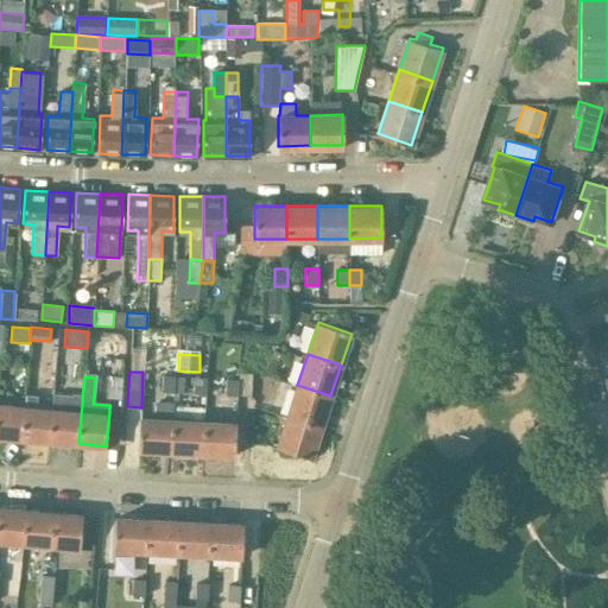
[(162,377),(160,392),(173,392),(175,377),(162,377)]
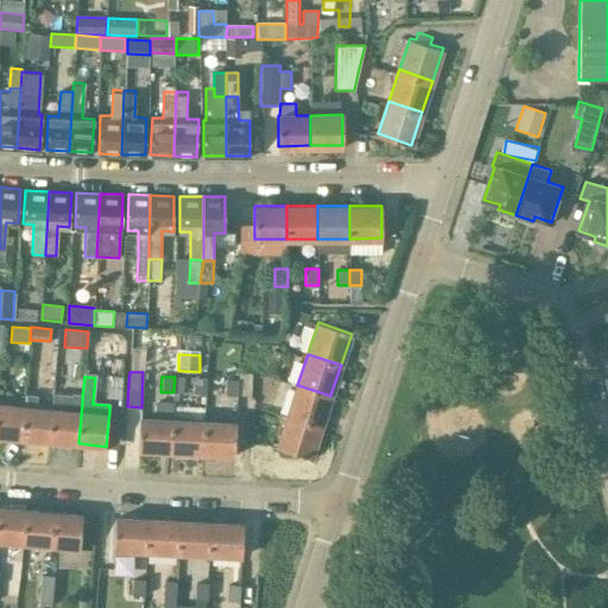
[(194,378),(192,394),(206,396),(207,379),(194,378)]
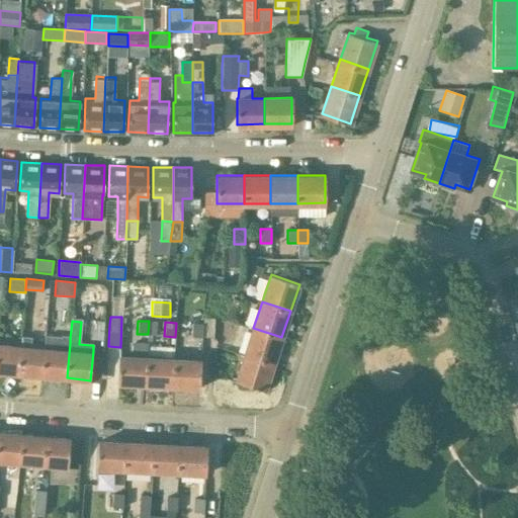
[(92,323),(91,331),(103,332),(104,324),(92,323)]
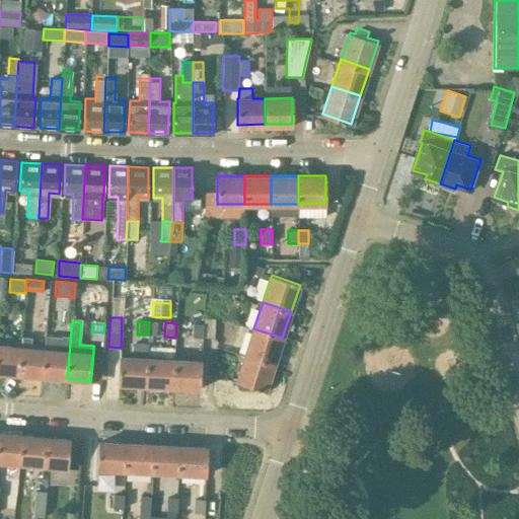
[(204,324),(193,324),(192,338),(203,339),(204,324)]
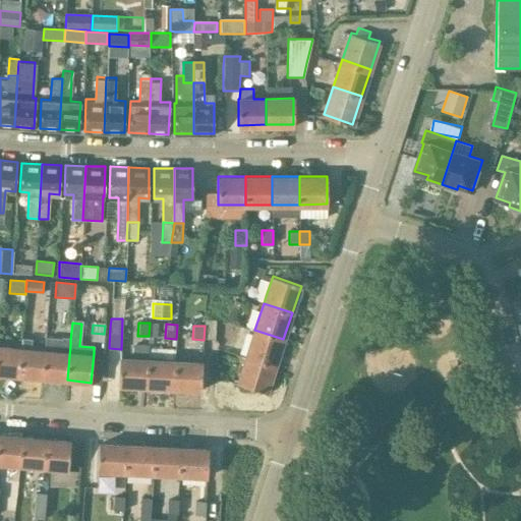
[(254,330),(246,355),(275,364),(283,339),(254,330)]
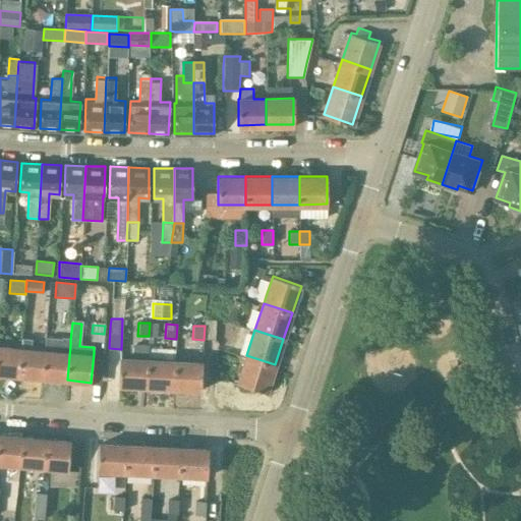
[(45,349),(42,378),(54,379),(67,380),(70,345),(70,343),(70,340),(46,338),(45,349)]
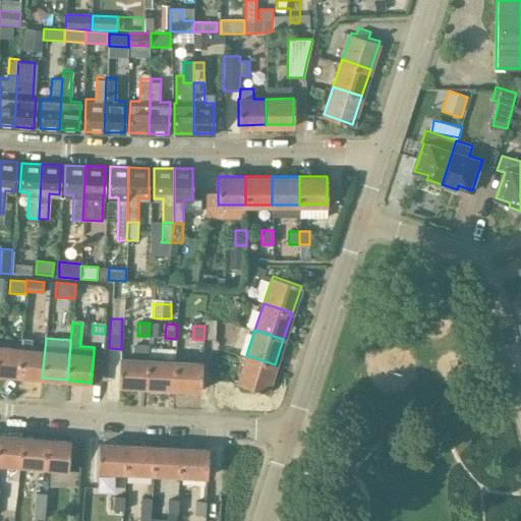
[(20,347),(18,375),(42,378),(45,349),(31,348),(32,340),(20,339),(20,347)]
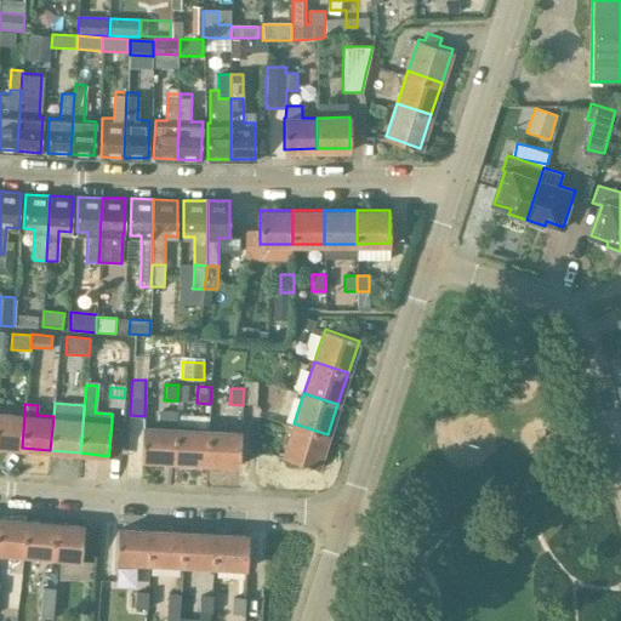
[(0,445),(22,448),(24,414),(0,410),(0,445)]
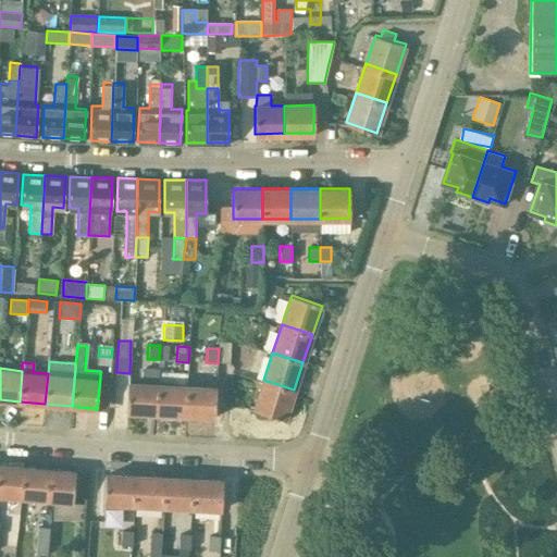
[(128,382),(127,411),(157,412),(158,384),(156,384),(157,370),(146,369),(144,369),(143,383),(128,382)]
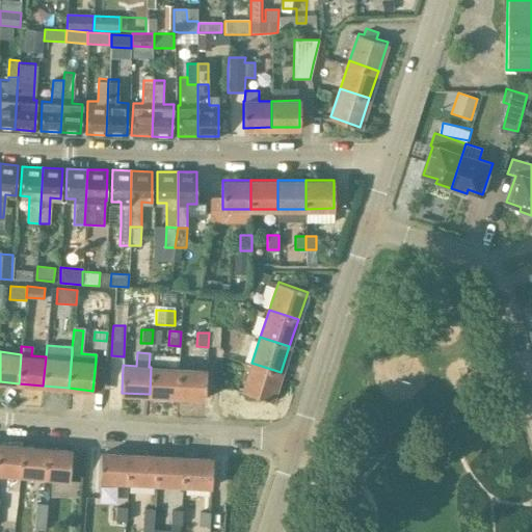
[(151,367),(150,394),(177,396),(179,368),(179,357),(152,355),(151,367)]
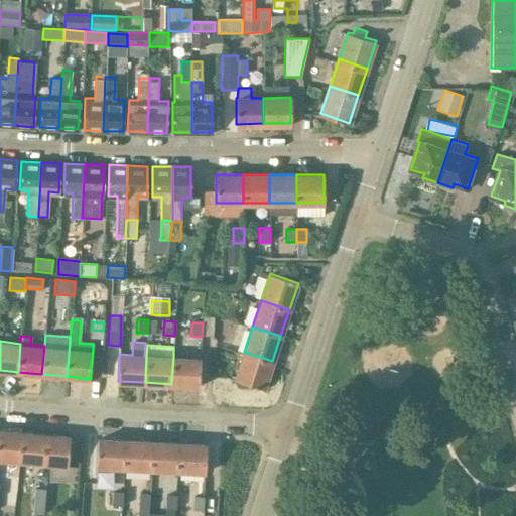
[(235,379),(263,388),(272,361),(244,352),(235,379)]
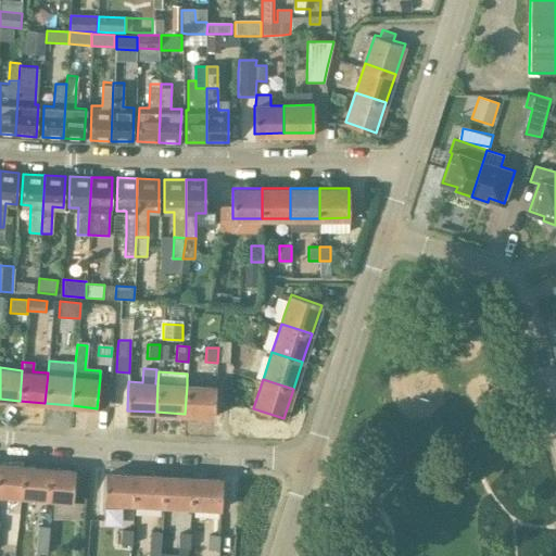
[(216,387),(187,384),(185,414),(214,415),(216,387)]
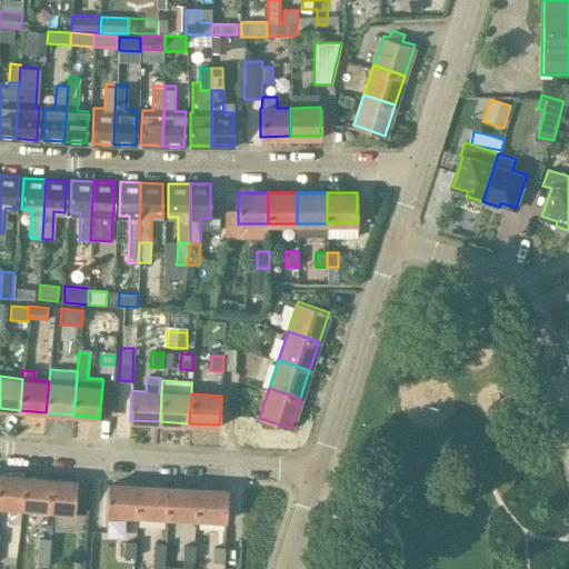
[(0,472),(0,505),(21,507),(23,475),(0,472)]
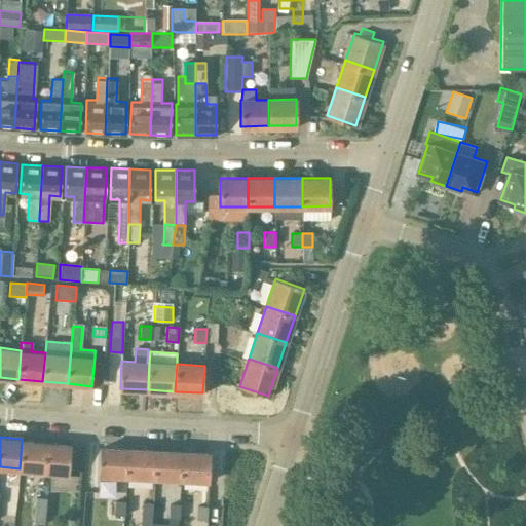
[(46,441),(22,439),(20,468),(43,471),(46,441)]
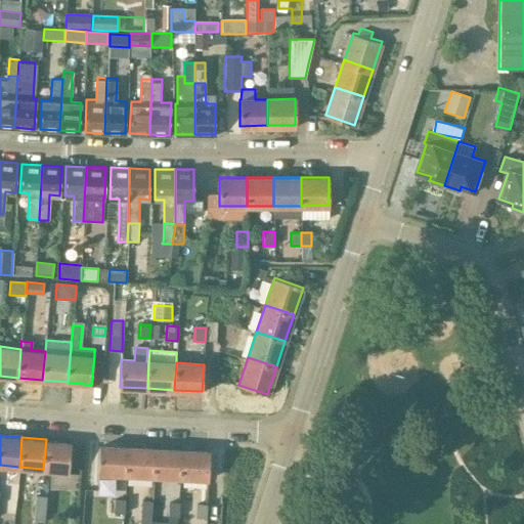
[(71,441),(46,439),(43,469),(69,471),(71,441)]
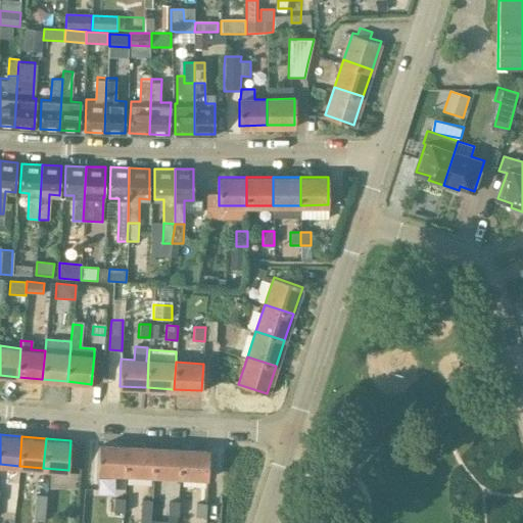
[(100,444),(98,471),(127,473),(128,445),(100,444)]
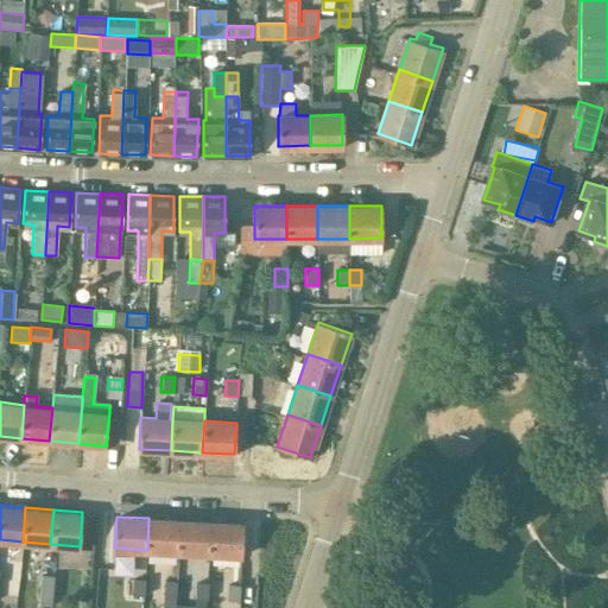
[(149,518),(147,550),(178,551),(181,520),(149,518)]
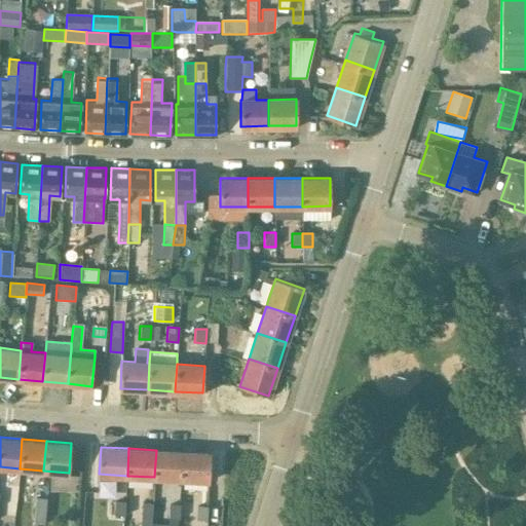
[(183,451),(156,450),(154,477),(182,478),(183,451)]
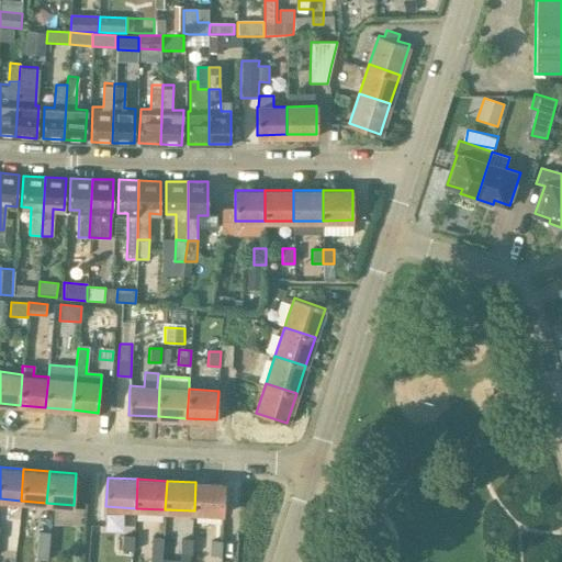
[(225,483),(195,482),(194,510),(224,513),(225,483)]
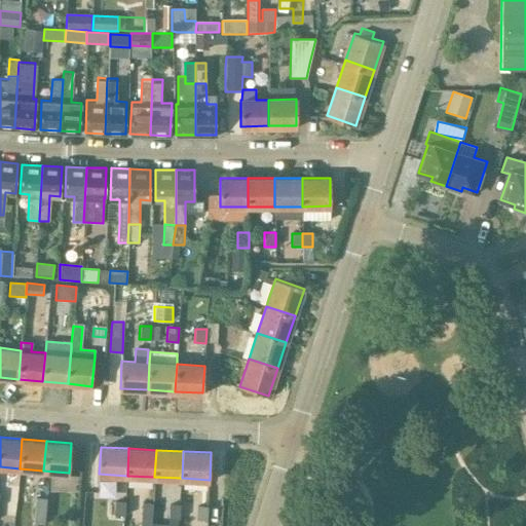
[(35,497),(34,511),(45,512),(46,498),(35,497)]
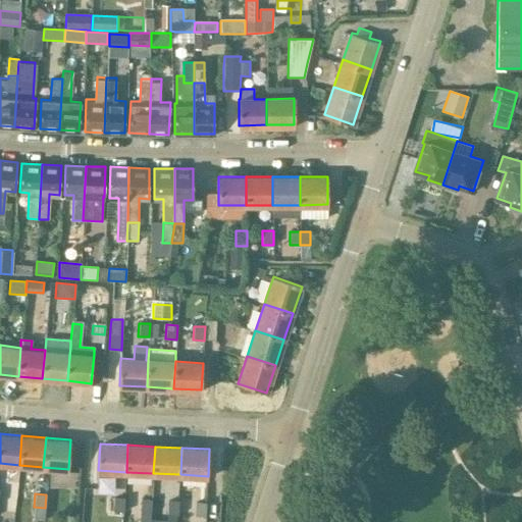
[(124,499),(113,498),(113,512),(123,512),(124,499)]
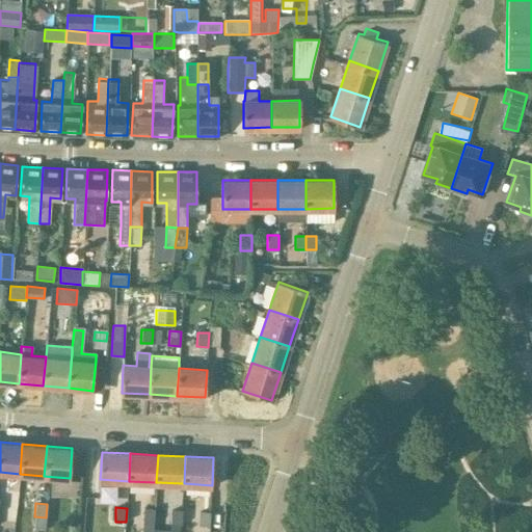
[(154,524),(155,509),(143,509),(142,523),(154,524)]
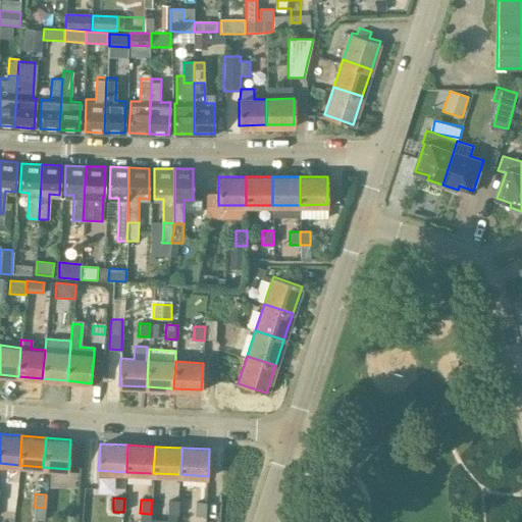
[(178,516),(178,502),(167,501),(167,515),(178,516)]
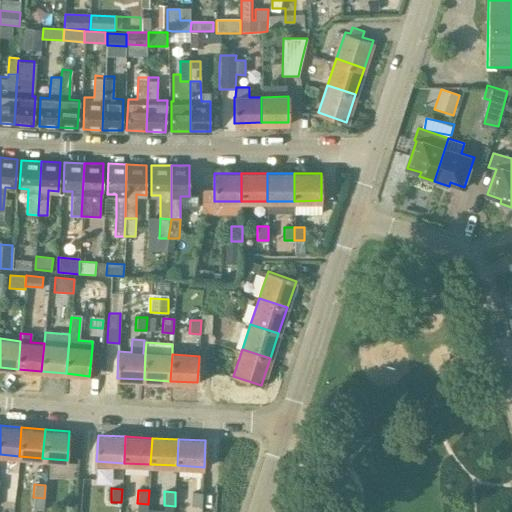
[(192,506),(195,506),(202,507),(202,493),(193,493),(192,506)]
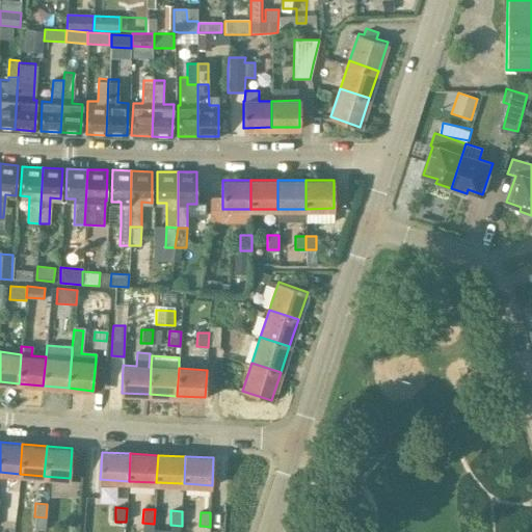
[(45,531),(46,517),(34,516),(33,530),(45,531)]
